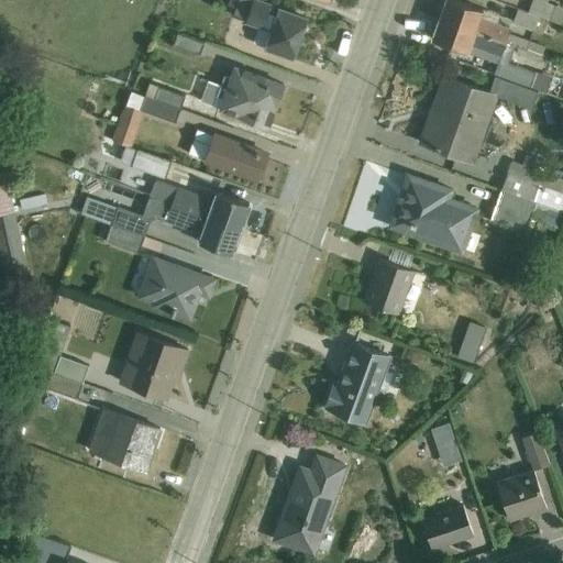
[(253,1),(250,0),(229,0),(228,6),(235,8),(232,17),(245,21),(244,23),(269,30),(263,48),(293,58),(306,19),(253,1)]
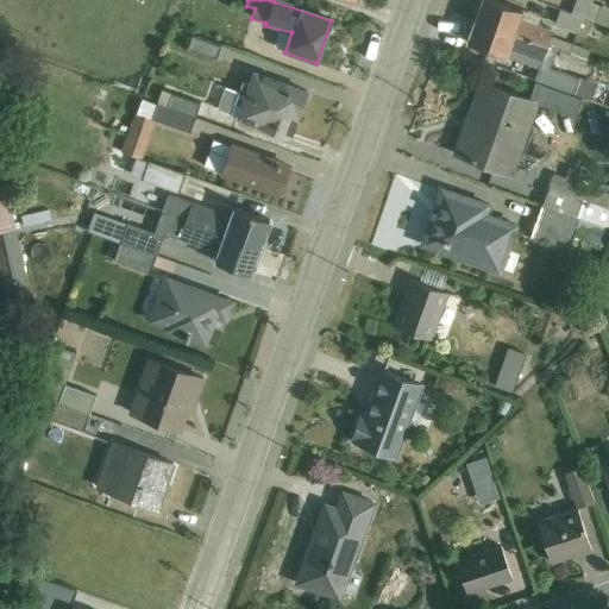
[(481,0),(475,20),(557,49),(585,60),(589,50),(548,36),(553,24),(577,31),(582,17),(570,13),(559,10),(554,23),(490,0),(481,0)]
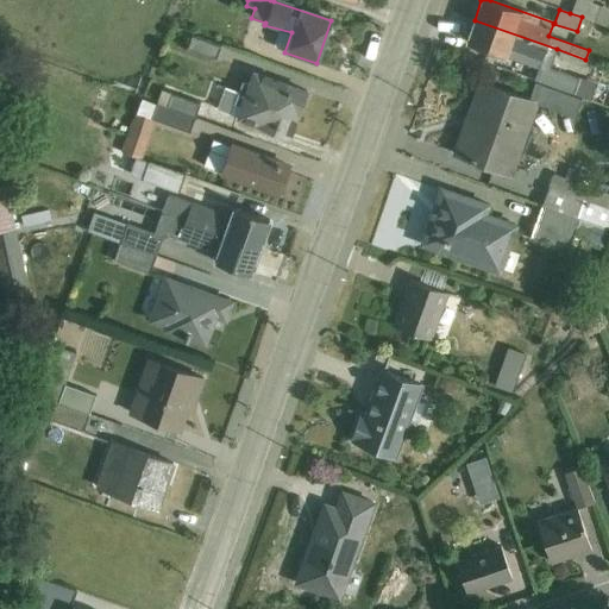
[(575,0),(570,13),(582,17),(607,26),(608,18),(608,8),(591,2),(591,0),(575,0)]
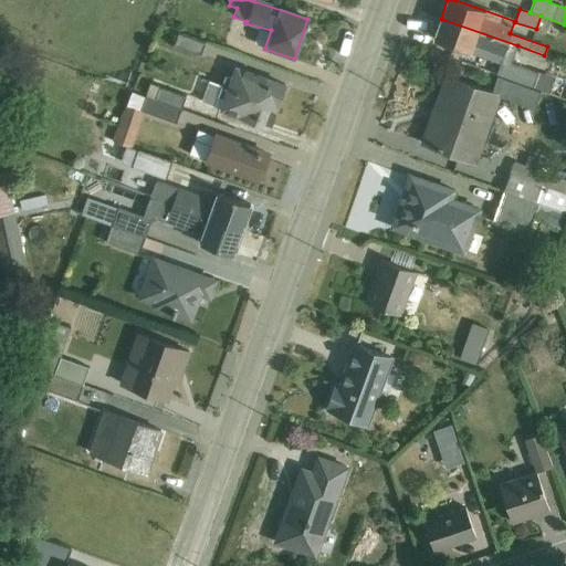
[(517,45),(441,19),(433,40),(501,62),(496,75),(534,88),(540,73),(511,64),(517,45)]
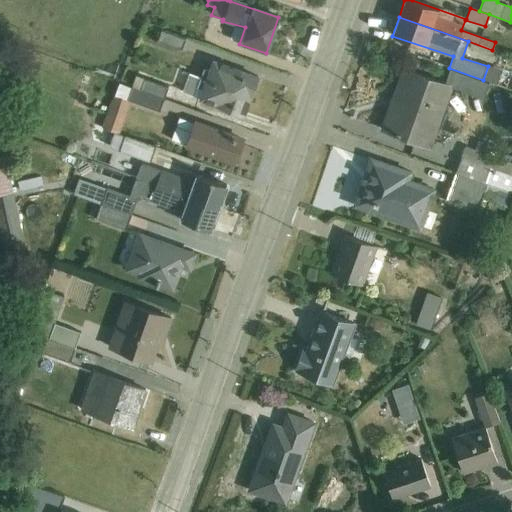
[(161,30),(157,41),(181,50),(185,39),(161,30)]
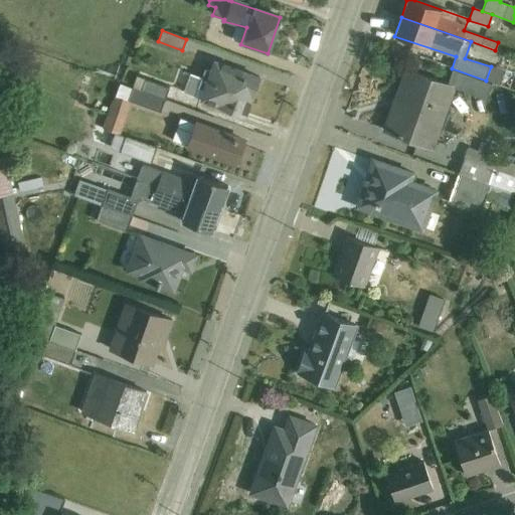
[(201,78),(251,98),(259,77),(213,60),(209,70),(205,68),(201,78)]
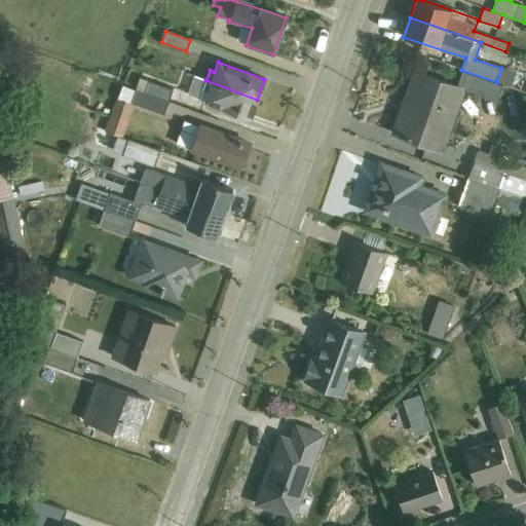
[(63,70),(58,83),(70,87),(75,74),(63,70)]
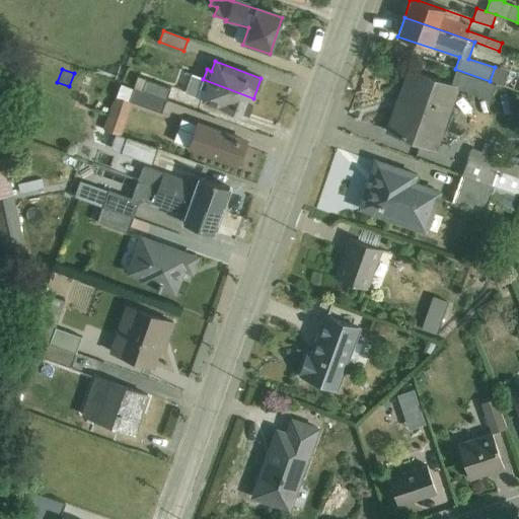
[(490,81),(455,69),(451,79),(459,85),(458,88),(491,99),(496,83),(490,81)]
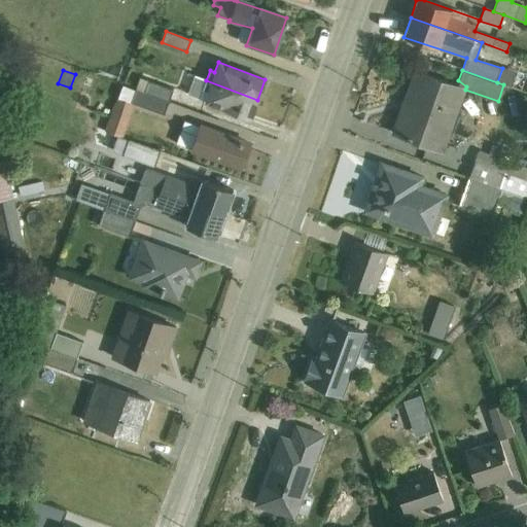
[(443,151),(465,90),(416,71),(393,134),(443,151)]
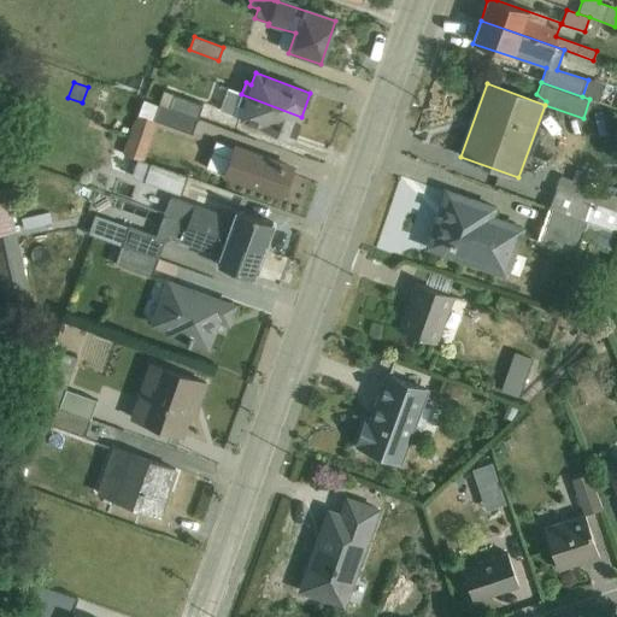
[(301,117),(241,94),(227,88),(219,111),(294,139),(301,117)]
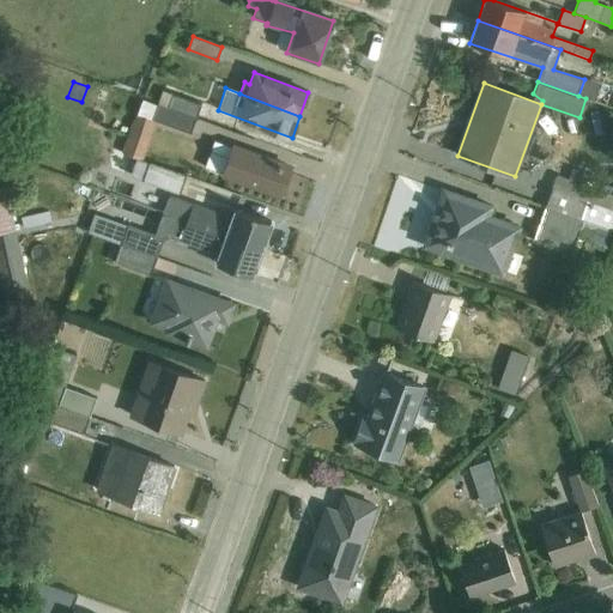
[(157,105),(195,119),(200,104),(162,90),(157,105)]
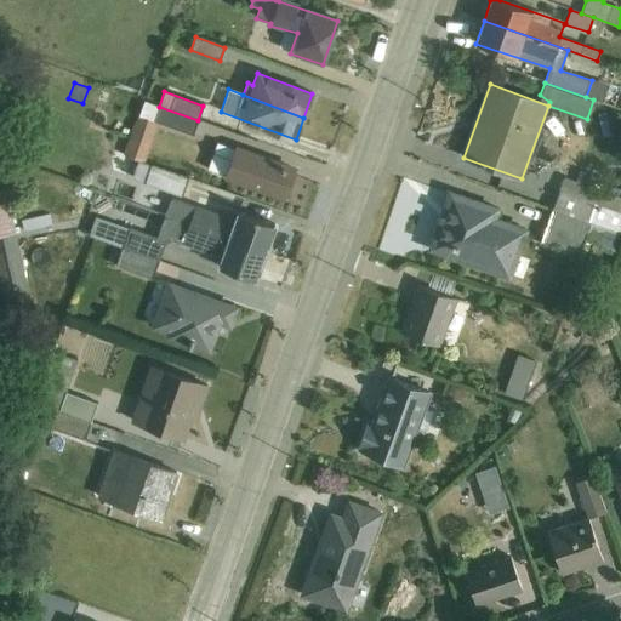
[(198,120),(159,107),(144,101),(123,155),(138,160),(144,163),(157,123),(193,135),(198,120)]
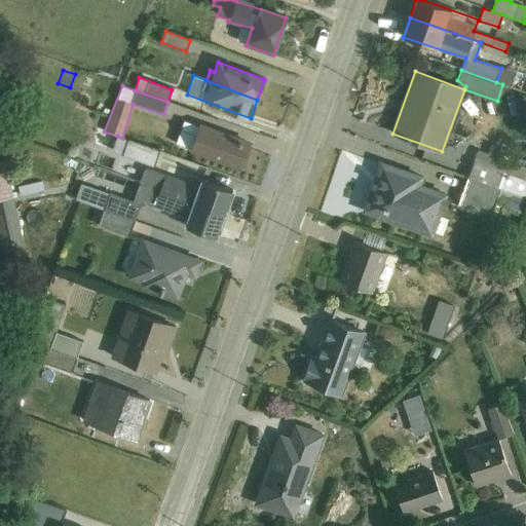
[(511,92),(504,106),(516,111),(521,97),(511,92)]
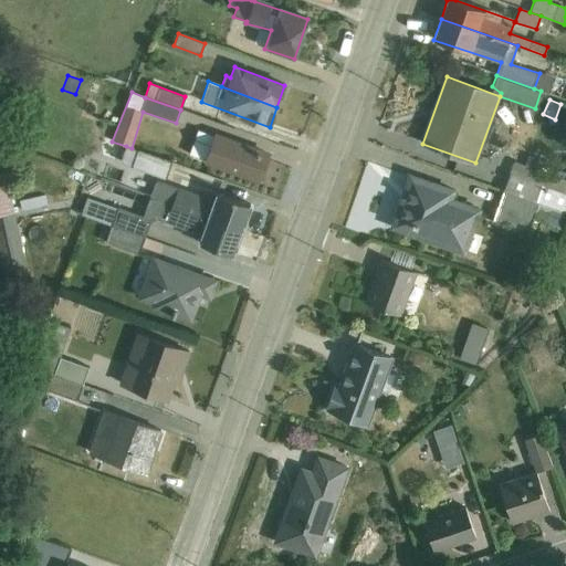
[(197,129),(189,154),(205,159),(205,160),(260,180),(269,155),(197,129)]
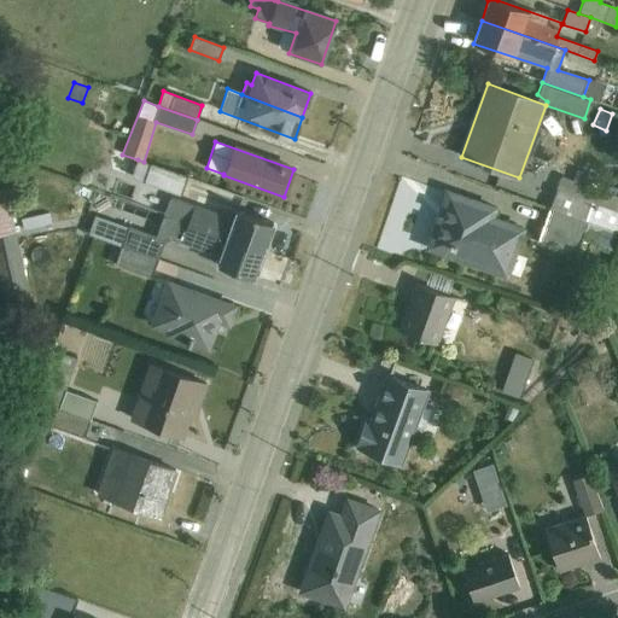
[(144,162),(138,159),(132,178),(180,194),(186,176),(144,162)]
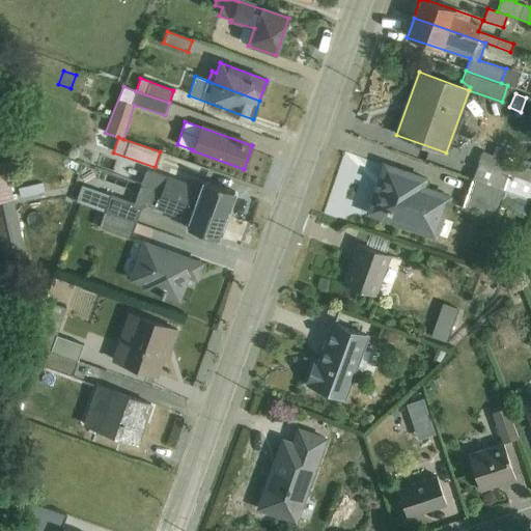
[(0,277),(1,277),(0,274),(0,254),(4,275),(27,270),(0,145),(0,277)]
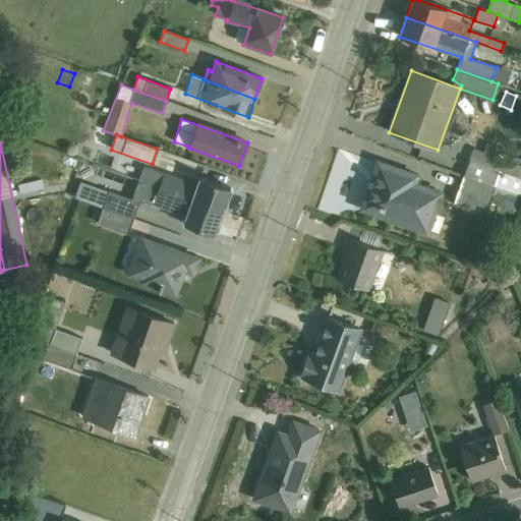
[(463,176),(520,195),(520,165),(518,164),(520,160),(485,146),(483,153),(471,149),(463,176)]
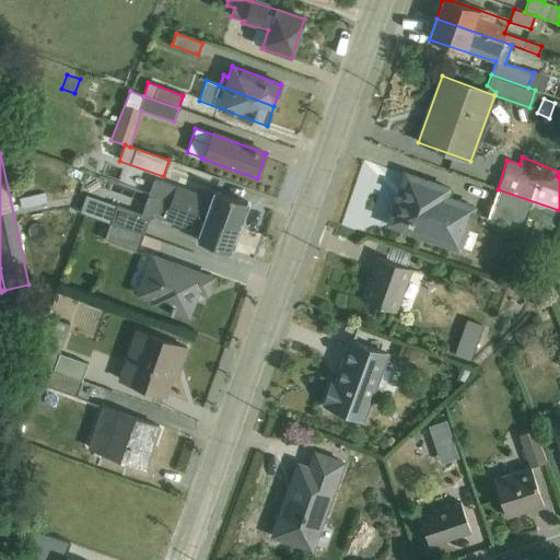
[(43,159),(41,171),(61,174),(63,162),(43,159)]
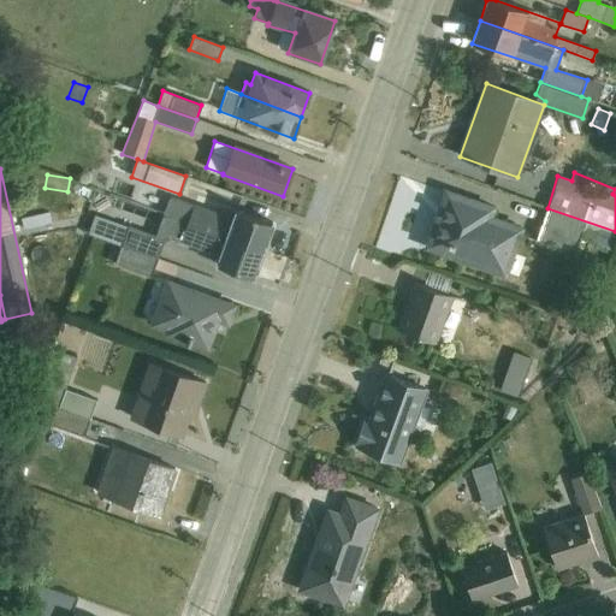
[(446,193),(427,246),(507,274),(523,226),(492,215),(493,209),(446,193)]
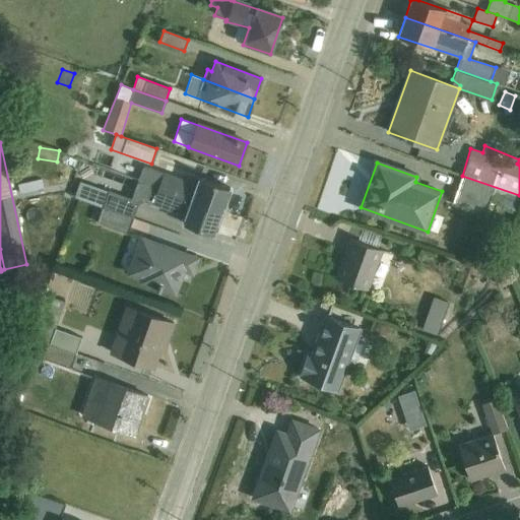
[(137,181),(222,211),(231,188),(197,177),(195,184),(142,165),(137,181)]
